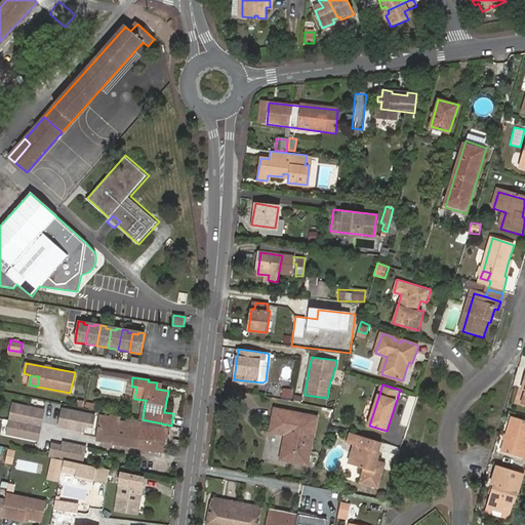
[(292,401),(294,391),(283,389),(281,399),(292,401)]
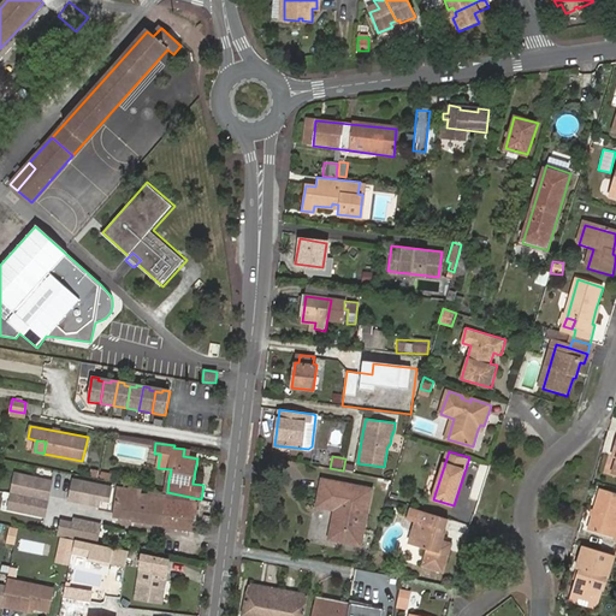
[(45,515),(52,480),(16,473),(9,507),(45,515)]
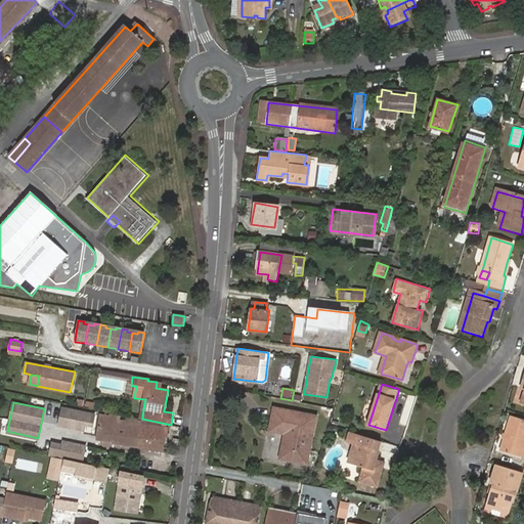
[(317,417),(274,406),(270,430),(286,434),(279,459),(307,464),(317,417)]
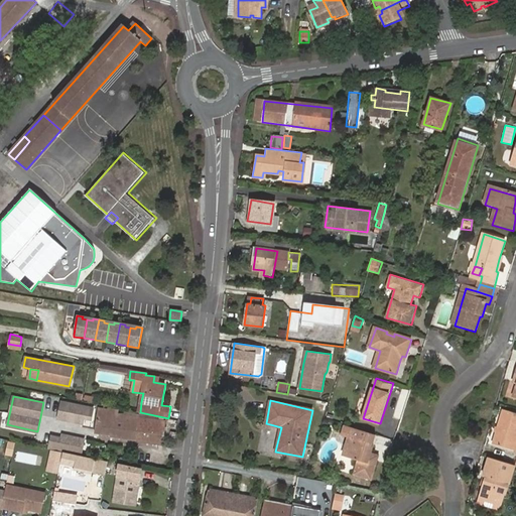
[(86,416),(94,418),(95,408),(72,403),(71,406),(61,404),(59,417),(85,422),(86,419),(86,416)]
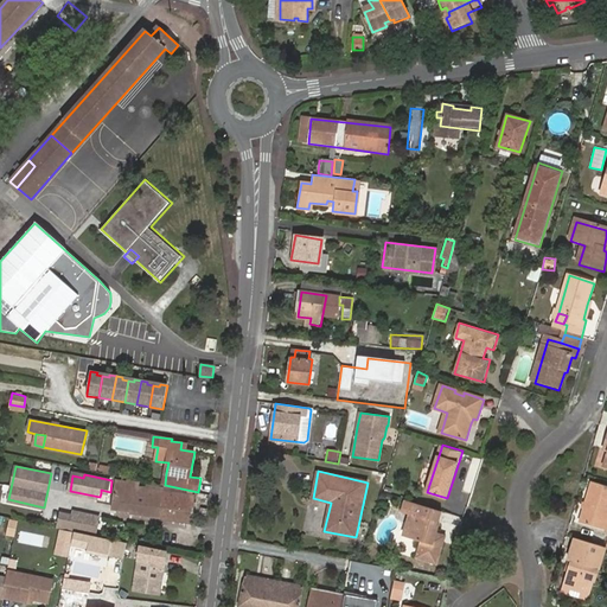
[(132,512),(163,519),(164,493),(147,491),(147,490),(127,487),(127,484),(115,483),(113,509),(125,511),(126,500),(133,502),(132,512)]
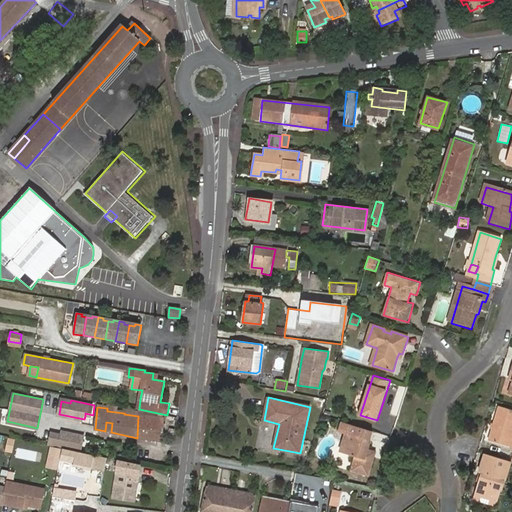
[(511,413),(499,410),(489,444),(511,451),(511,413)]
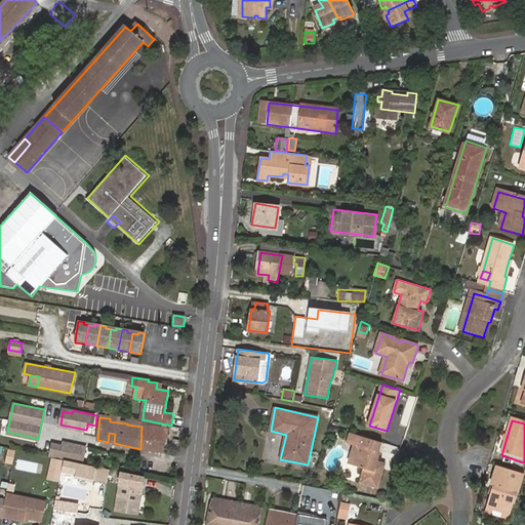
[(142,427),(140,449),(167,451),(169,429),(142,427)]
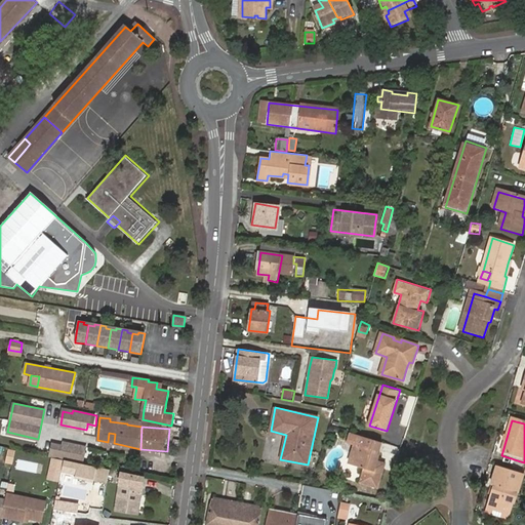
[(351,442),(356,444),(350,462),(365,468),(367,468),(366,472),(364,471),(360,482),(379,488),(386,469),(381,467),(382,460),(379,459),(381,452),(380,451),(384,442),(361,435),(354,433),(351,442)]
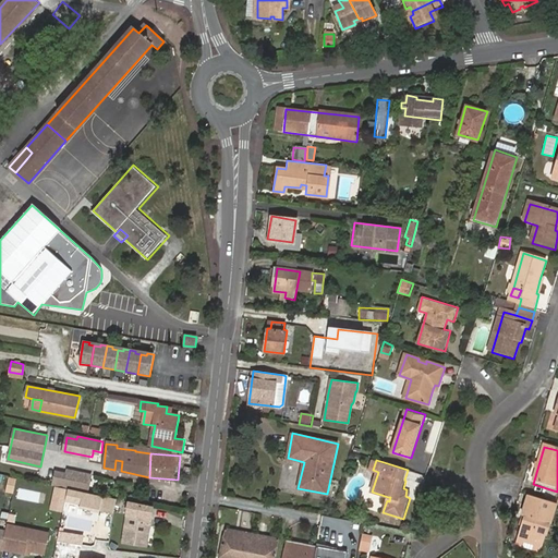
[(52,485),(88,492),(92,477),(55,471),(52,485)]
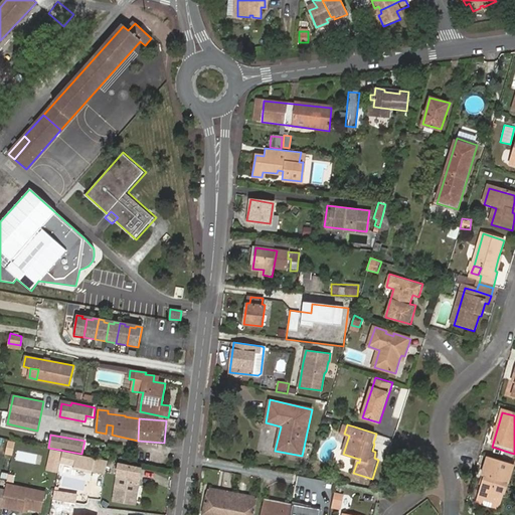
[(6,440),(3,454),(11,455),(14,441),(6,440)]
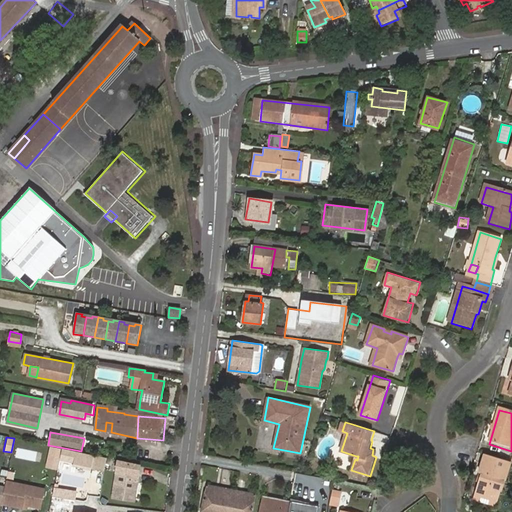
[(48,457),(71,462),(73,453),(50,448),(48,457)]
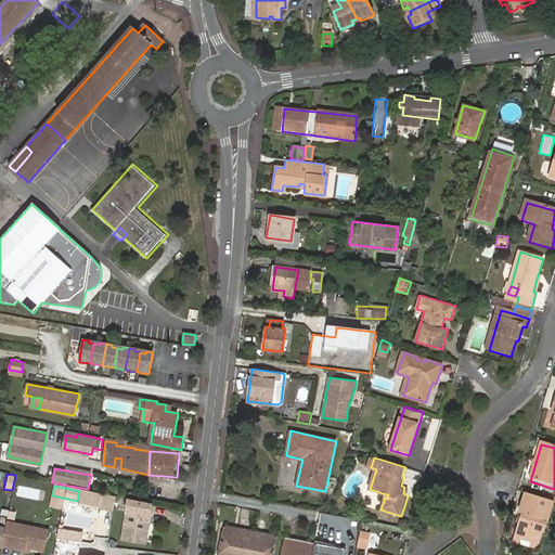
[(113,510),(116,495),(93,490),(92,493),(90,504),(113,510)]
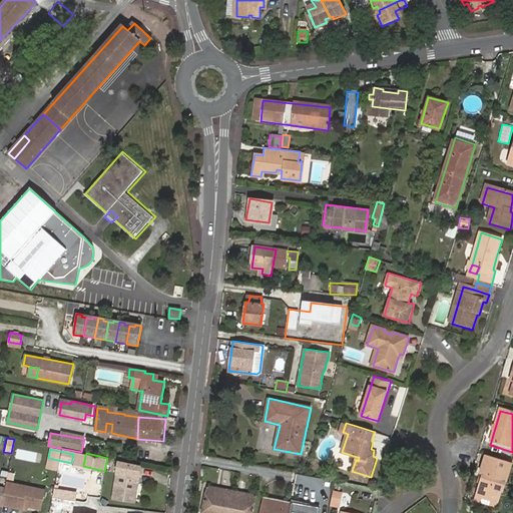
[(71,463),(83,466),(85,456),(73,454),(71,463)]
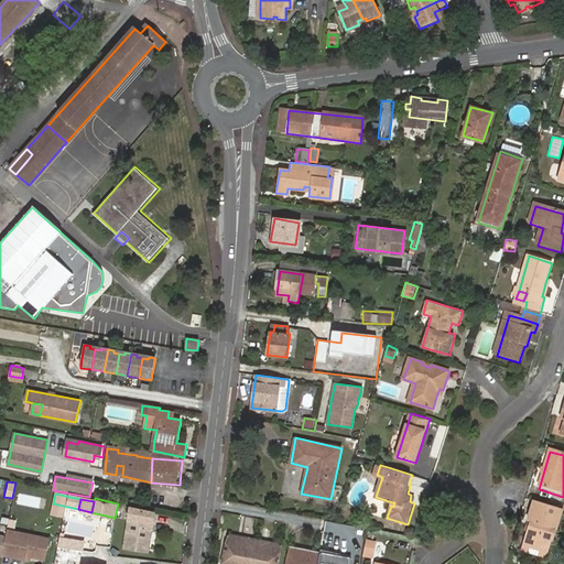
[(561,512),(533,503),(527,524),(528,524),(534,527),(533,531),(530,530),(529,535),(524,546),(545,553),(551,533),(554,524),(557,525),(561,512)]
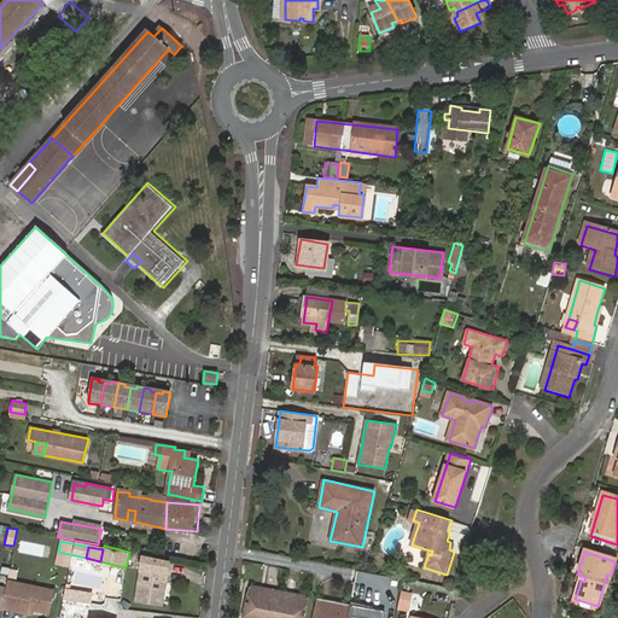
[(143,557),(136,600),(163,604),(170,561),(143,557)]
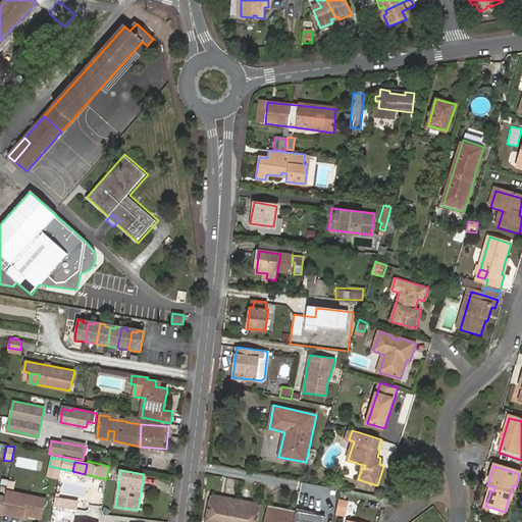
[(494,487),(488,485),(486,493),(489,496),(490,490),(493,491),(494,487)]
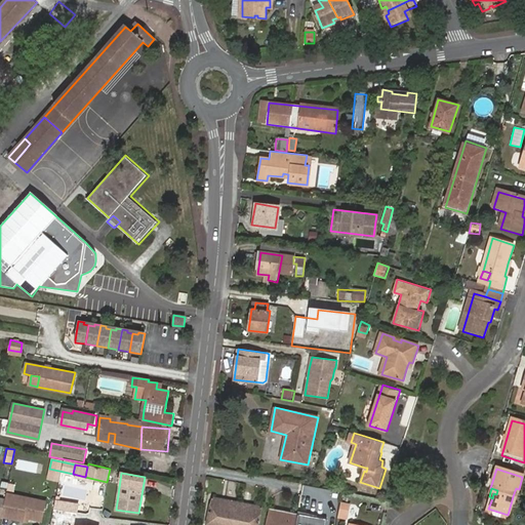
[(45,501),(6,493),(5,500),(3,513),(9,515),(8,518),(22,521),(23,521),(23,518),(29,519),(41,522),(45,501)]
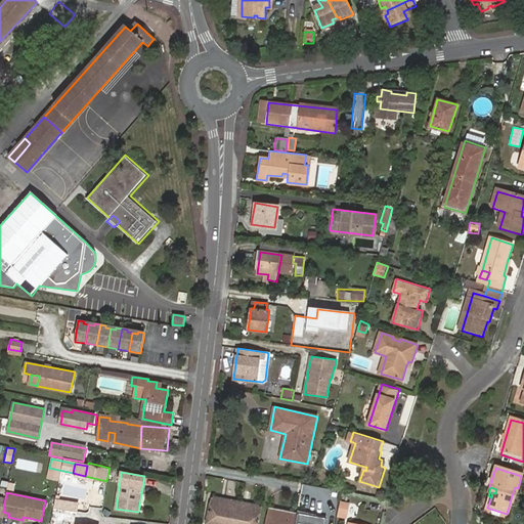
[(211,496),(207,523),(211,523),(257,523),(262,506),(211,496)]
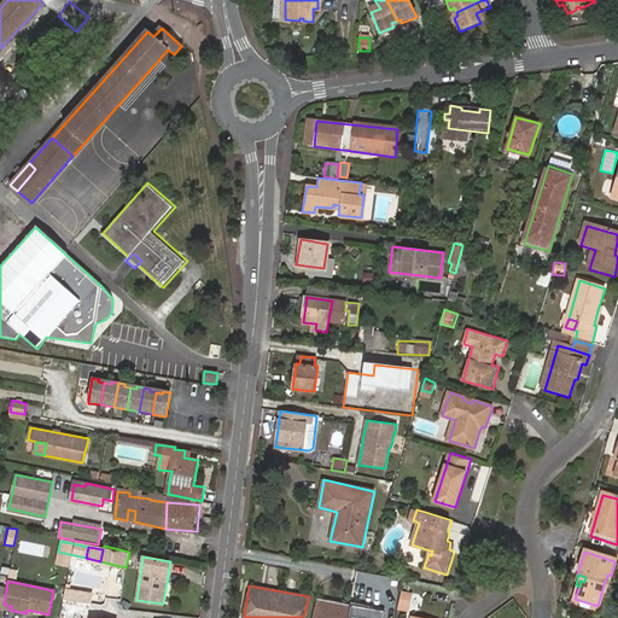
[(93,593),(65,588),(63,600),(91,605),(93,593)]
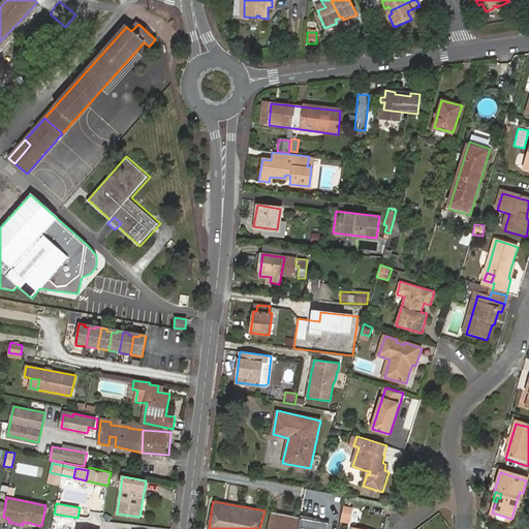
[(343,505),(341,517),(350,519),(352,507),(343,505)]
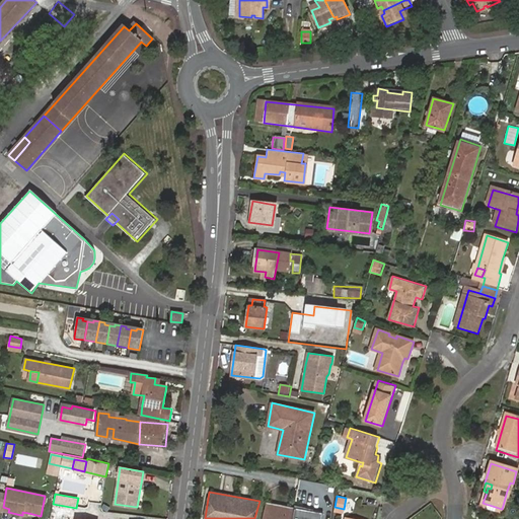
[(292,518),(294,508),(268,502),(265,517),(264,518),(292,518)]
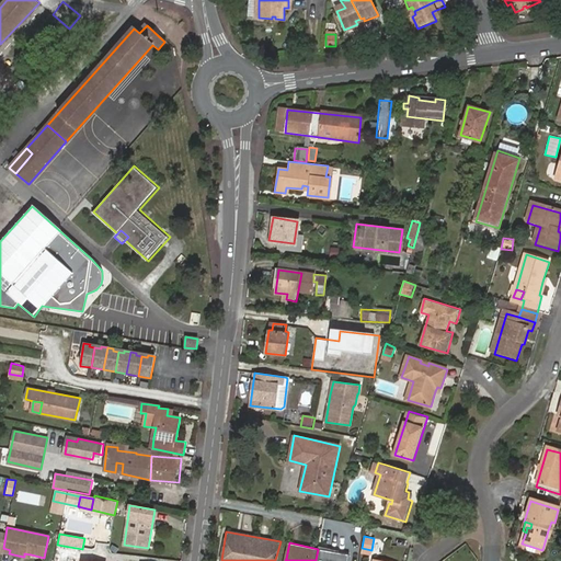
[(542,550),(522,544),(521,547),(541,553),(542,550)]
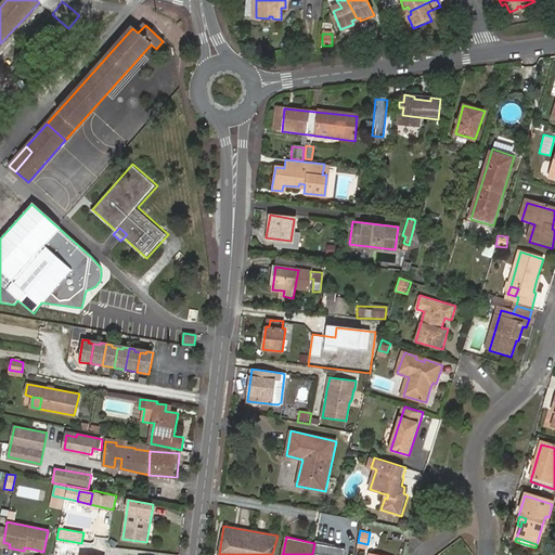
[(314,543),(312,554),(345,554),(346,549),(314,543)]
